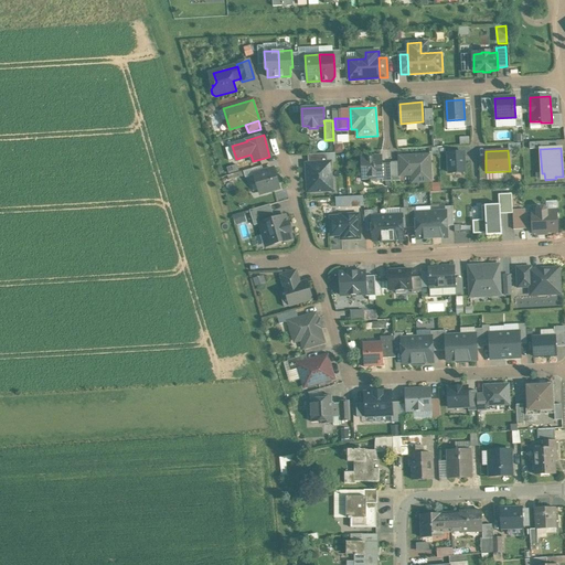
[(464,152),(448,153),(449,173),(465,172),(464,152)]
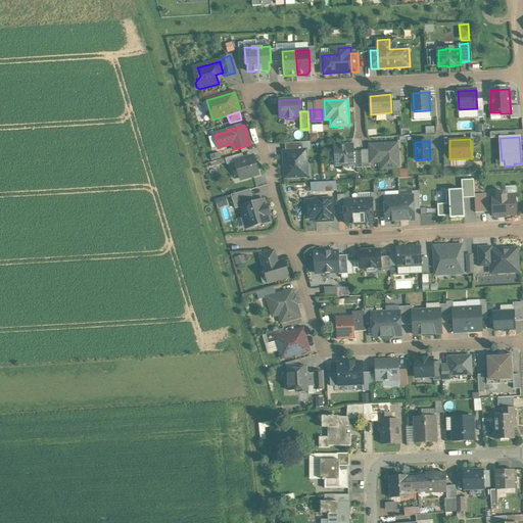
[(285,144),(285,151),(303,150),(303,143),(285,144)]
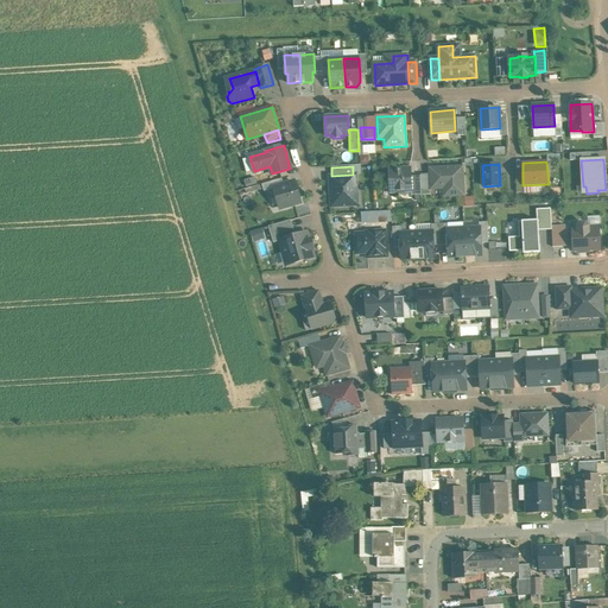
[(430,173),(431,189),(450,189),(450,197),(464,196),(463,166),(430,169),(430,173)]
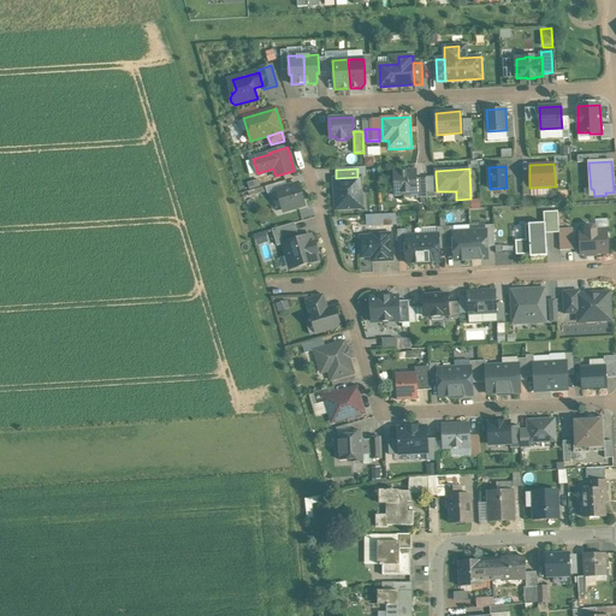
[(416,171),(395,172),(395,194),(416,193),(418,193),(416,178),(416,171)]
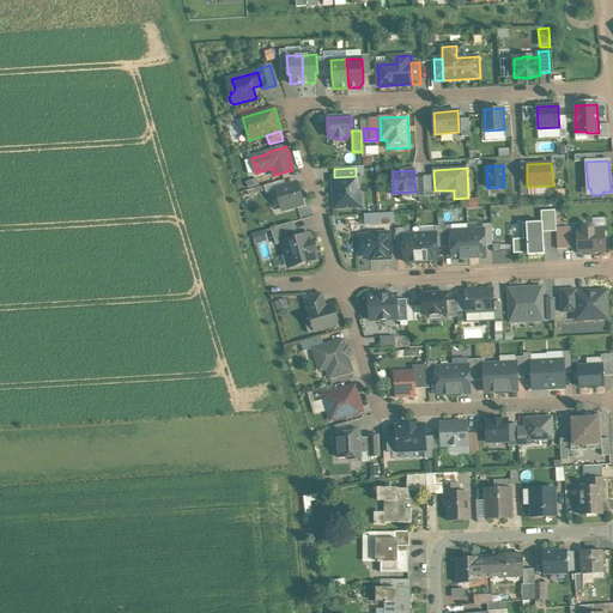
[(435,190),(434,175),(424,175),(424,177),(425,196),(435,196),(435,190)]
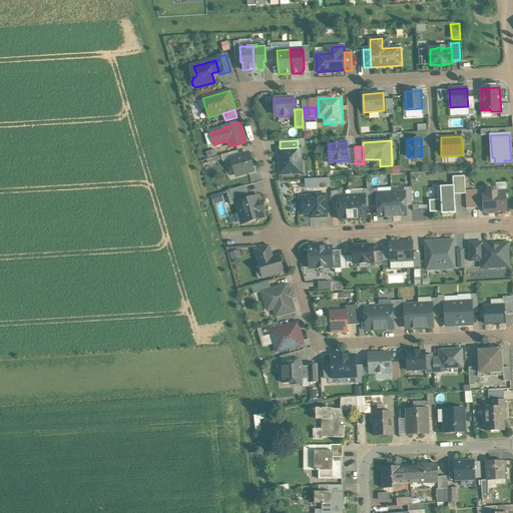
[(279,148),(280,174),(299,173),(298,160),(302,160),(301,147),(298,147),(280,148),(279,148)]
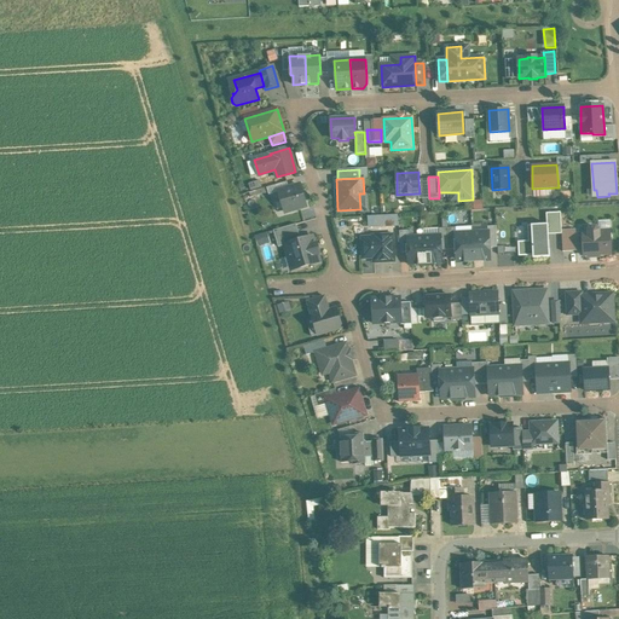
[(428,179),(418,179),(420,194),(418,194),(418,198),(429,198),(428,179)]
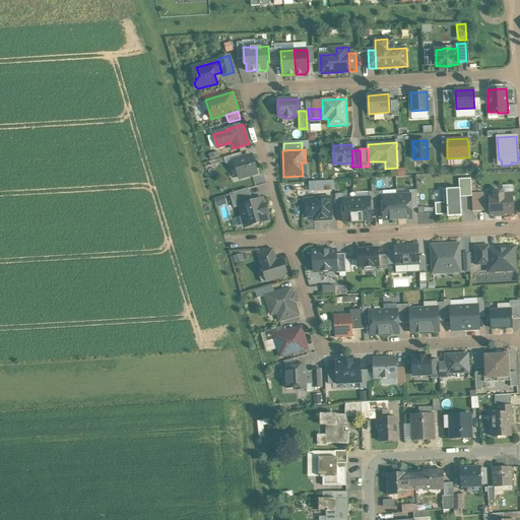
[(241,152),(223,157),(225,164),(235,160),(243,158),(241,152)]
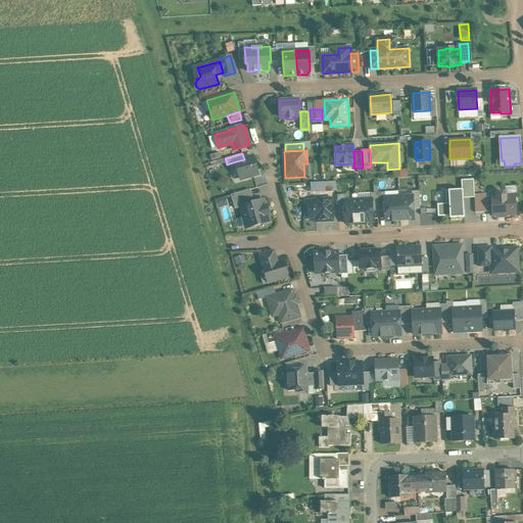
[(244,159),(236,161),(241,179),(258,174),(253,156),(244,159)]
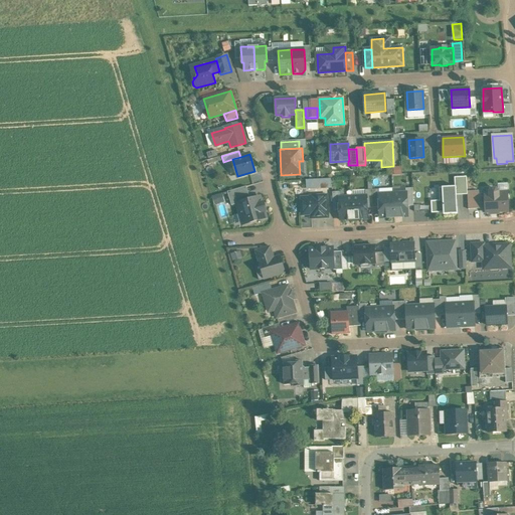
[(456,187),(457,195),(467,195),(467,192),(466,177),(455,177),(455,187),(456,187)]
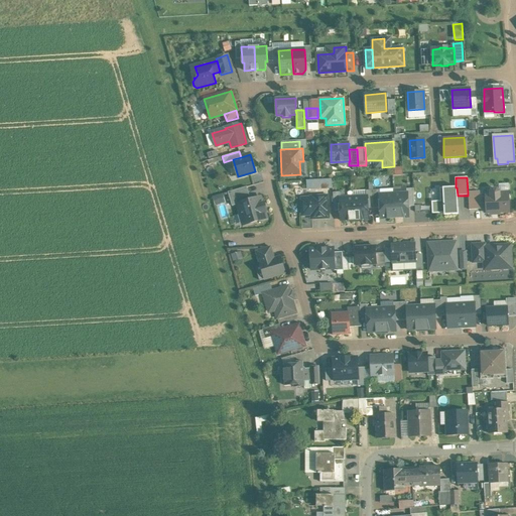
[(320,181),(321,188),(332,188),(332,180),(320,181)]
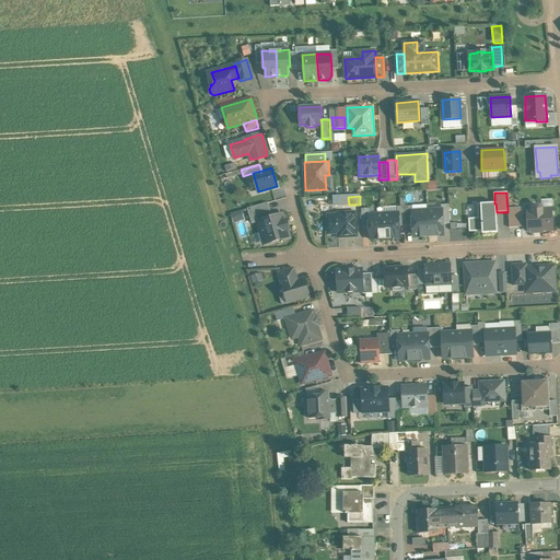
[(268,202),(247,209),(252,223),(258,222),(258,221),(271,217),(268,202)]
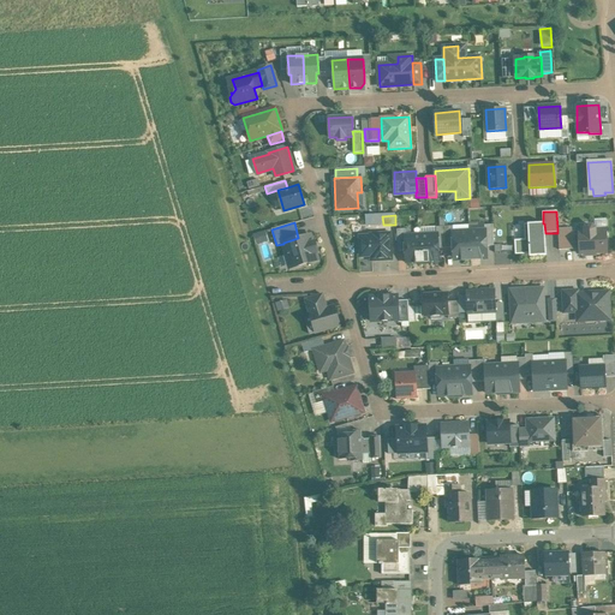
[(525,240),(514,240),(515,255),(529,255),(530,257),(547,256),(545,233),(544,224),(543,224),(524,225),(525,240)]
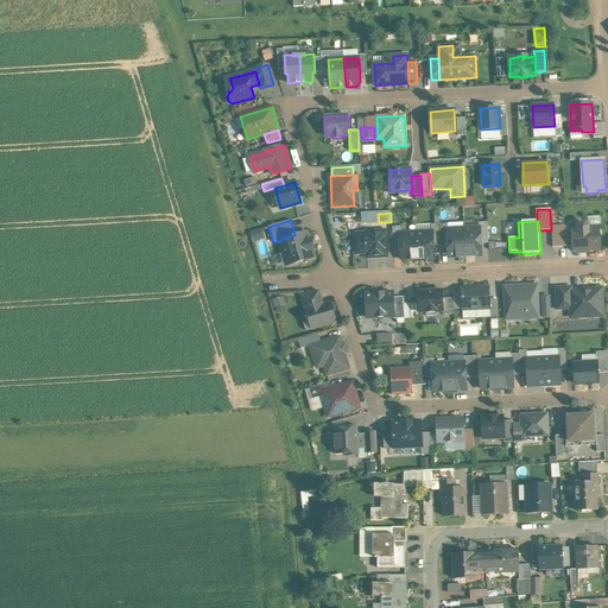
[(572,230),(572,251),(601,249),(600,228),(588,229),(588,226),(586,223),(581,223),(578,226),(577,230),(572,230)]
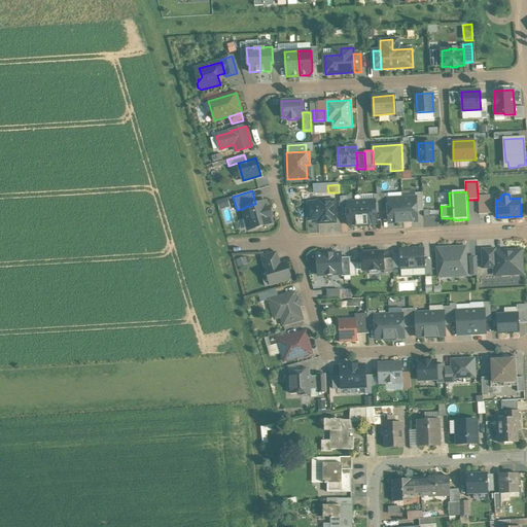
[(479,214),(491,214),(490,196),(478,197),(478,200),(479,214)]
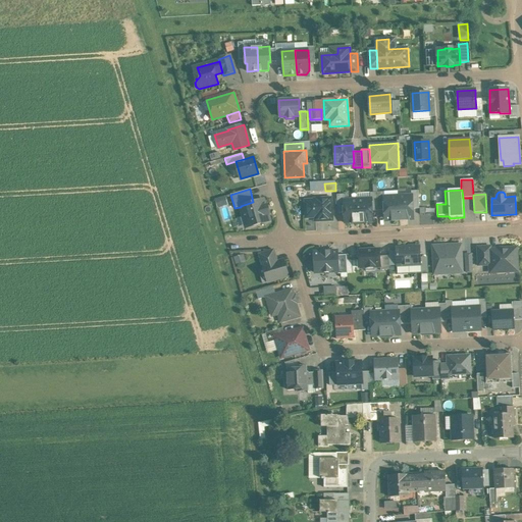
[(411,195),(398,196),(400,220),(413,219),(413,209),(412,195),(411,195)]
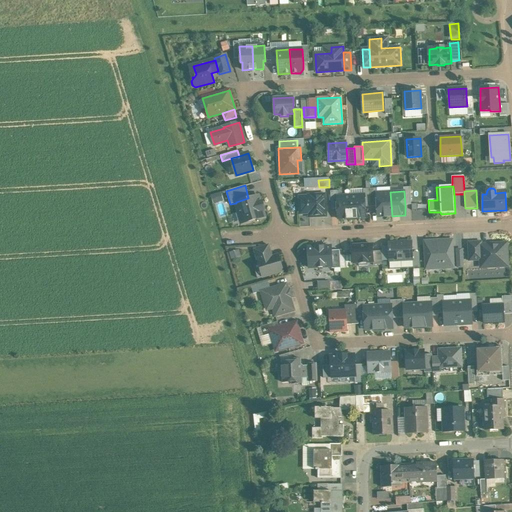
[(377,193),(377,206),(378,217),(392,216),(390,192),(377,193)]
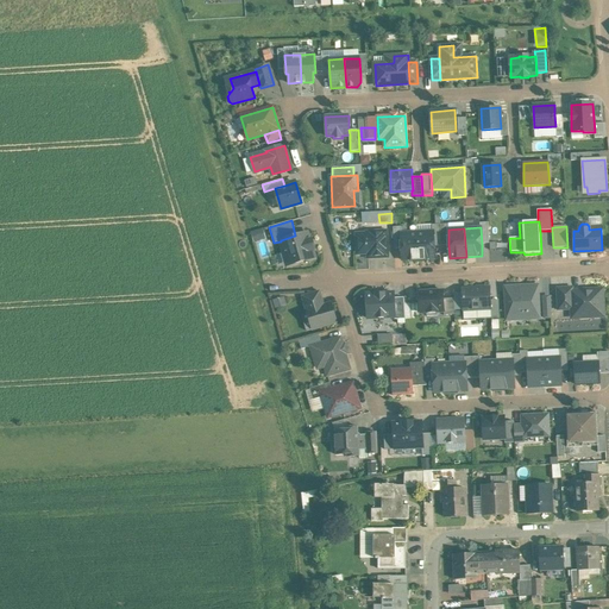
[(295,236),(281,240),(281,242),(283,249),(282,249),(284,259),(288,258),(290,259),(290,262),(292,264),(315,257),(313,249),(314,249),(312,240),(309,240),(307,232),(295,236)]
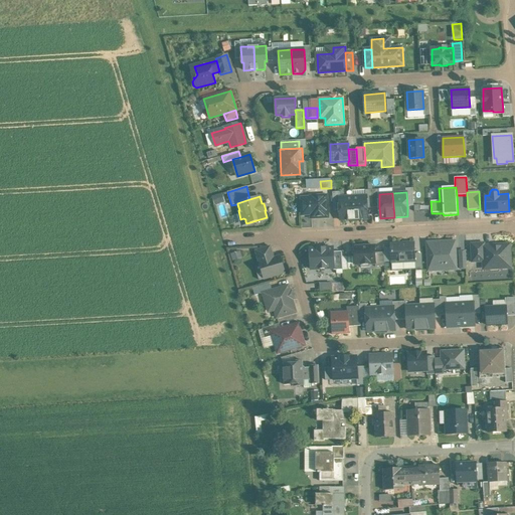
[(326,196),(310,197),(310,198),(306,198),(302,202),(303,214),(311,214),(311,216),(319,215),(319,217),(328,217),(326,196)]
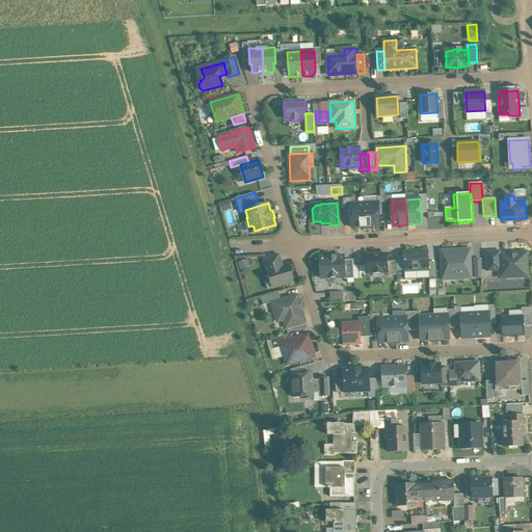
[(350,204),(351,216),(351,228),(366,227),(364,203),(350,204)]
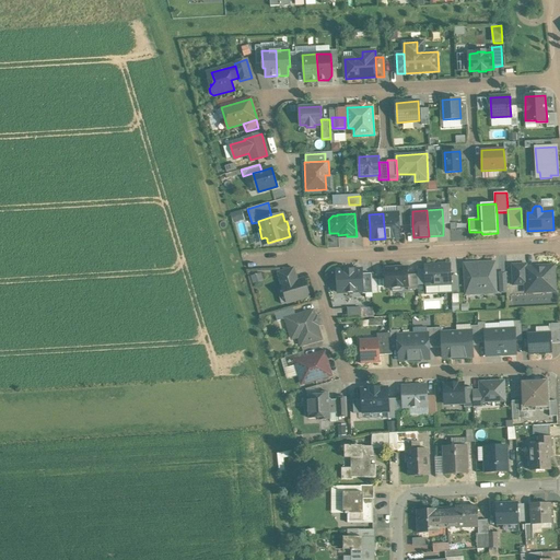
[(398,213),(383,213),(385,238),(399,238),(399,226),(398,213)]
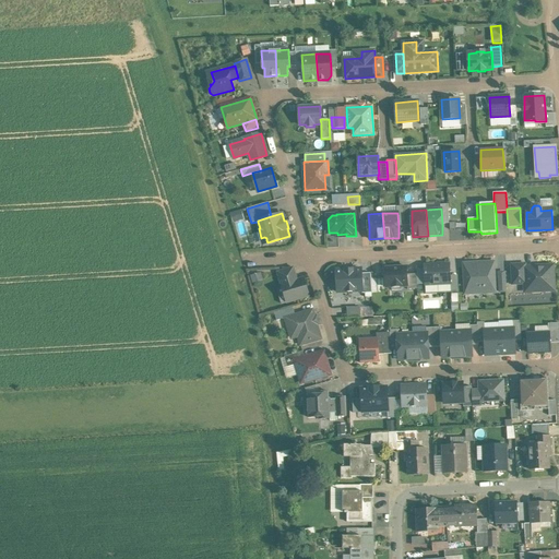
[(494,262),(464,263),(465,294),(495,293),(494,262)]
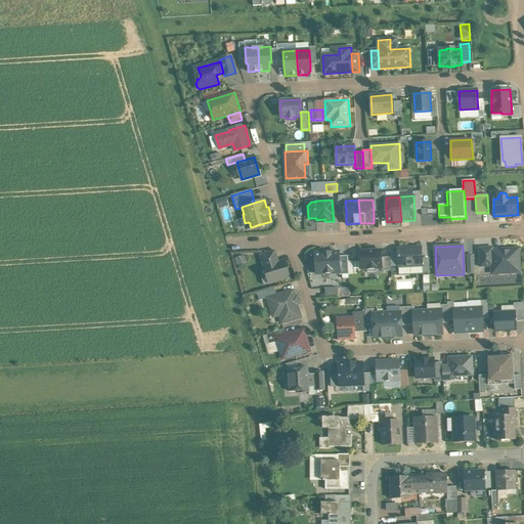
[(422,248),(397,249),(398,266),(422,265),(422,248)]
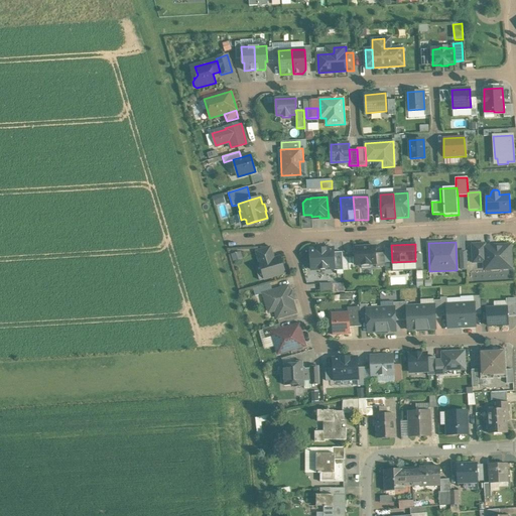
[(485,244),(473,245),(474,262),(485,261),(484,247),(485,247),(485,244)]
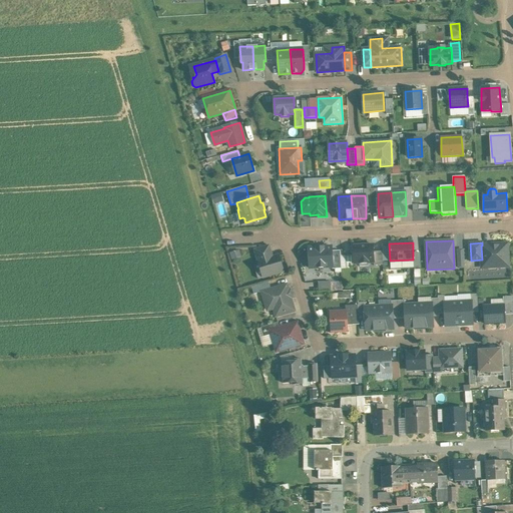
[(482,245),(481,245),(482,260),(482,264),(487,264),(488,268),(489,268),(491,269),(496,269),(498,267),(508,267),(507,243),(482,245)]
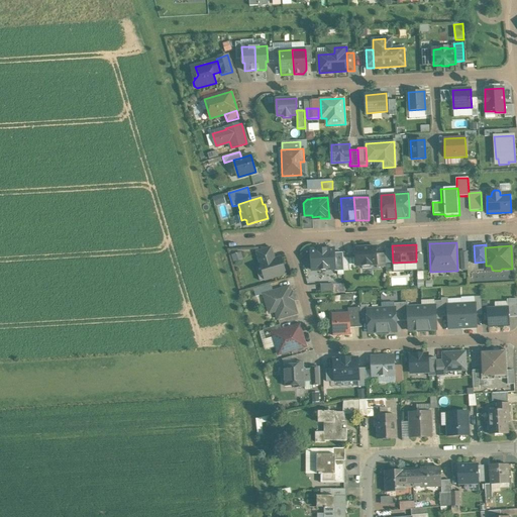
[(376,246),(355,247),(356,266),(363,266),(363,269),(372,268),(372,265),(377,265),(377,253),(376,246)]
